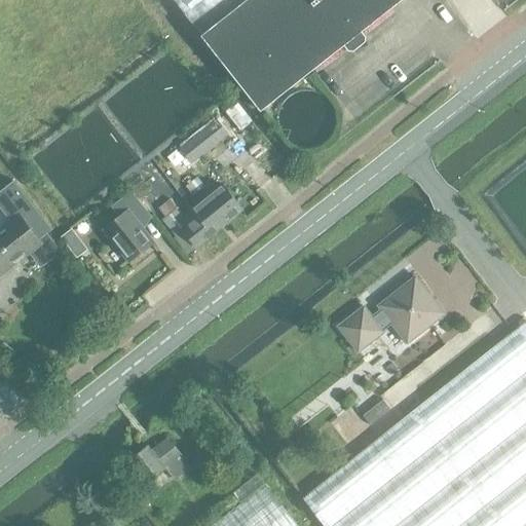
[(402,0),(174,0),(261,111),(344,45),(351,53),(369,39),(363,31),(402,0)]
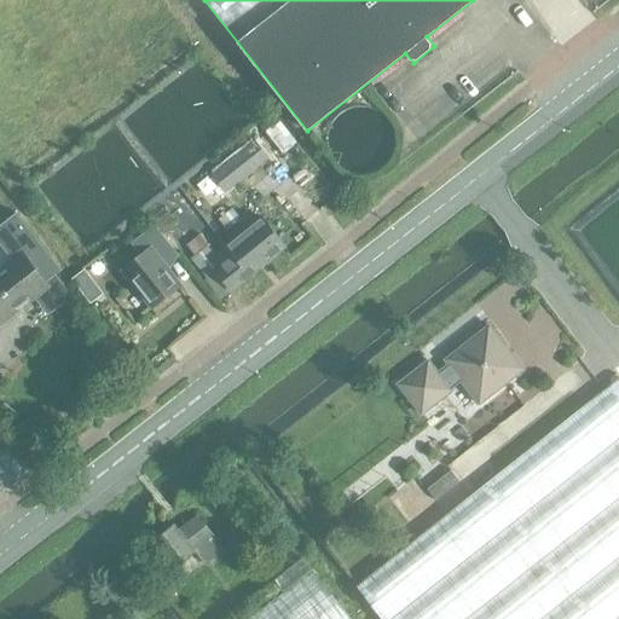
[(255,140),(213,173),(227,190),(268,157),(255,140)]
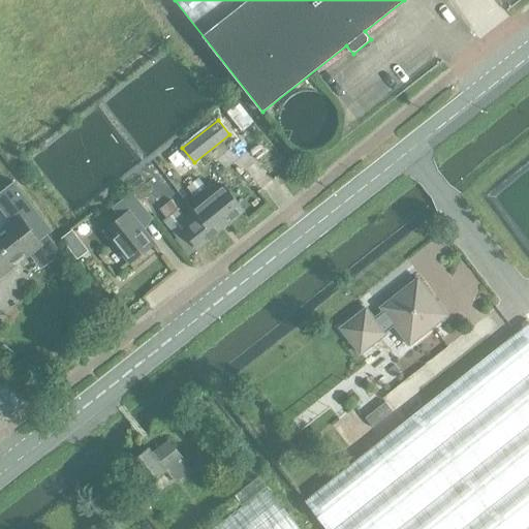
[(198,179),(187,188),(194,196),(206,187),(198,179)]
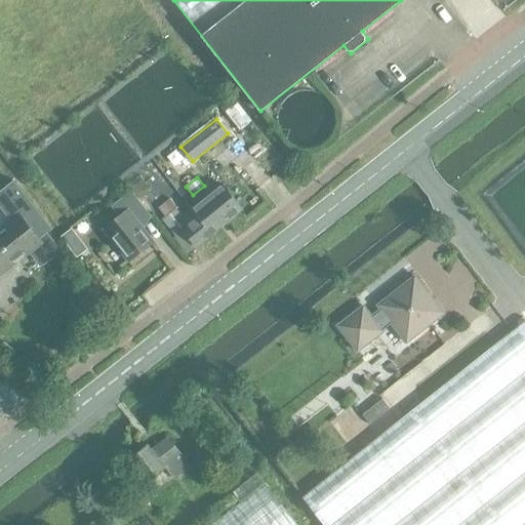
[(212,234),(228,221),(213,204),(221,198),(208,184),(201,190),(207,195),(191,208),(212,234)]
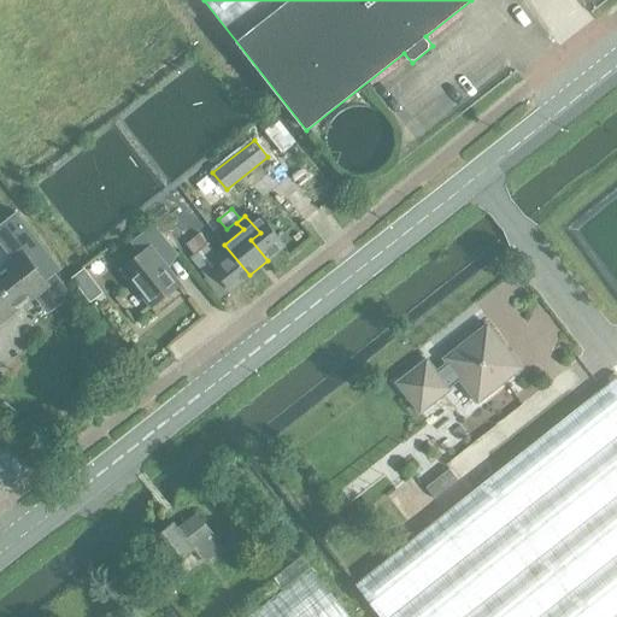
[(139,253),(122,268),(152,307),(181,285),(160,258),(174,247),(154,223),(130,242),(139,253)]
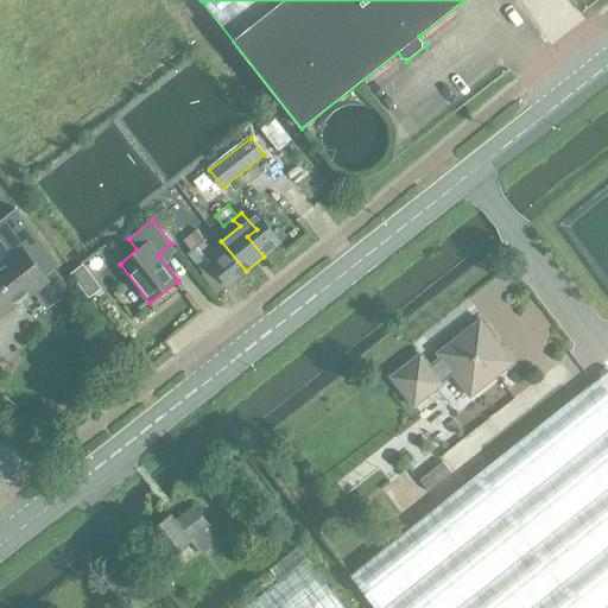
[(213,265),(228,285),(246,271),(221,241),(213,248),(196,229),(183,240),(191,251),(187,254),(203,273),(213,265)]
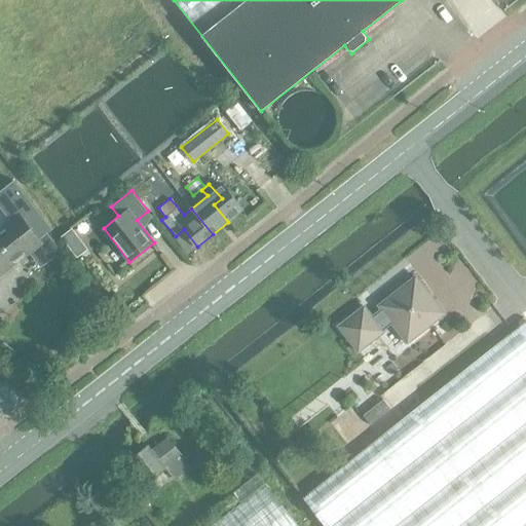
[(19,213),(0,227),(0,268),(15,256),(20,261),(40,245),(52,260),(62,253),(46,233),(38,239),(19,213)]
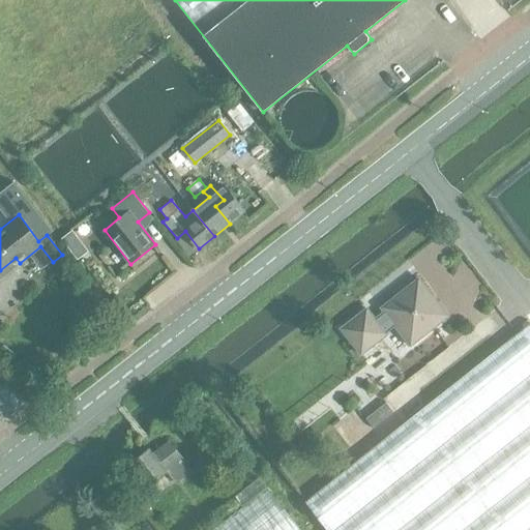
[(71,230),(60,239),(77,260),(89,252),(71,230)]
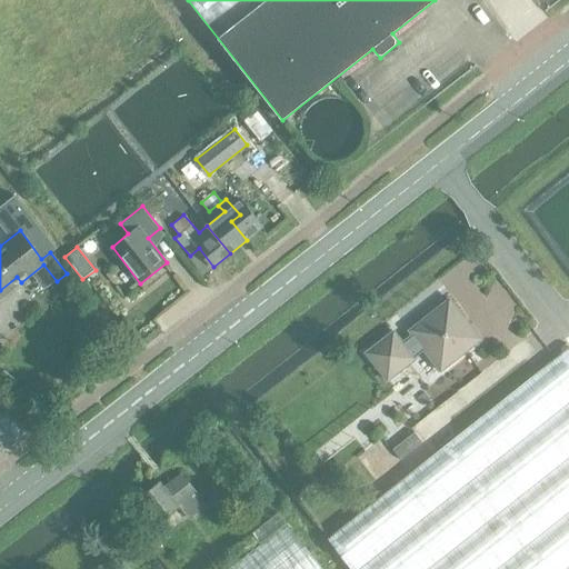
[(423,350),(440,372),(481,341),(450,299),(409,330),(413,335),(402,343),(395,332),(366,353),(387,381),(415,360),(412,358),(423,350)]
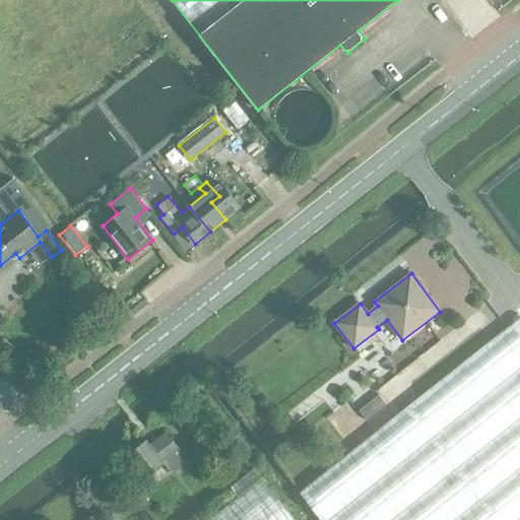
[(519,519),(519,318),(396,415),(385,424),(300,493),(321,519),(519,519)]
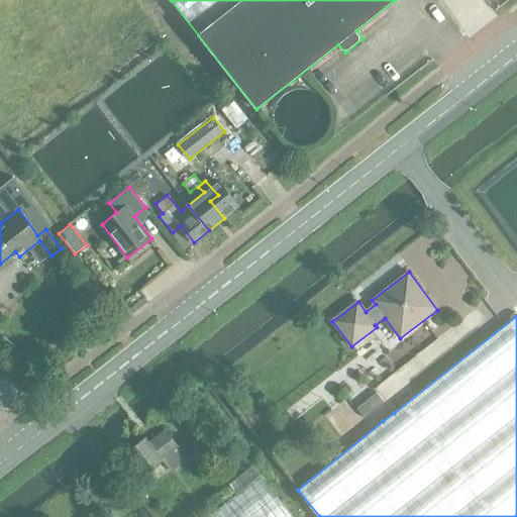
[(383,403),(376,393),(355,409),(363,418),(383,403)]
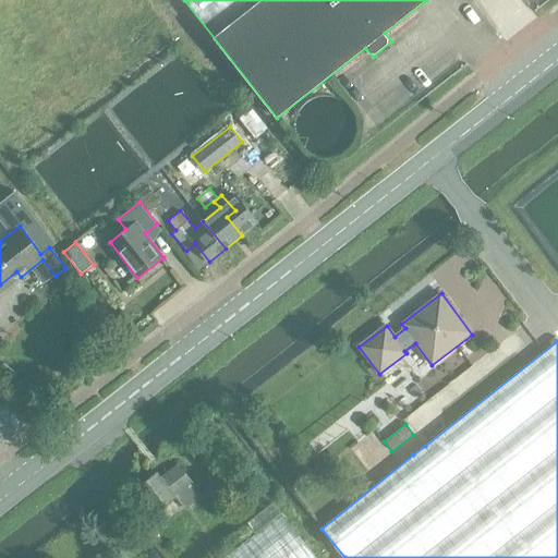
[(176,498),(184,510),(202,497),(179,465),(161,478),(158,473),(137,488),(156,512),(176,498)]
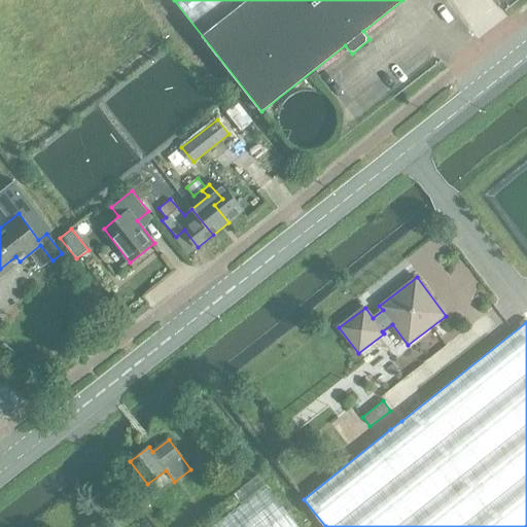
[(222,446),(227,453),(234,448),(230,441),(222,446)]
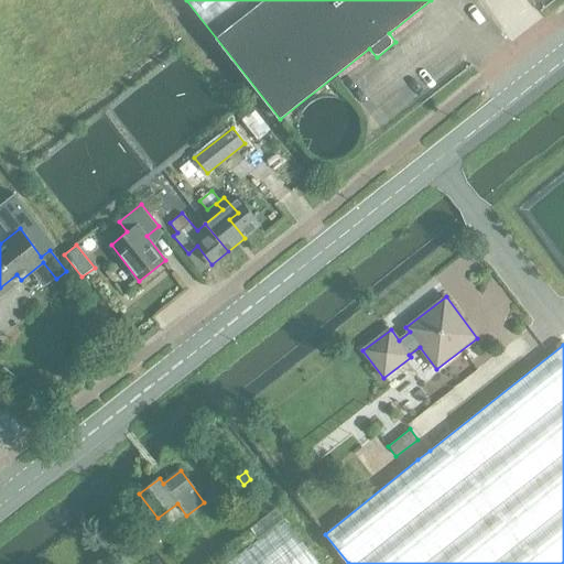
[(321,563),(277,507),(250,528),(259,540),(227,563),(321,563)]
